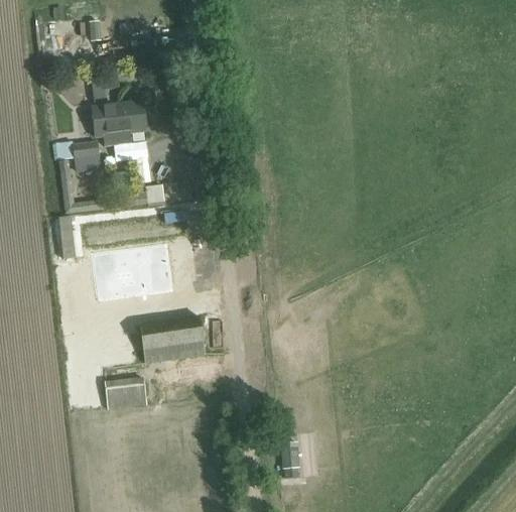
[(119,86),(118,74),(91,77),(94,101),(105,100),(104,88),(119,86)]
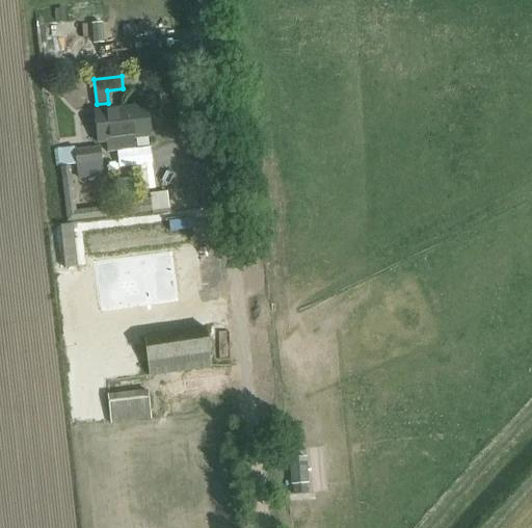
[(151,132),(148,102),(94,108),(97,138),(106,137),(108,149),(136,146),(134,134),(151,132)]
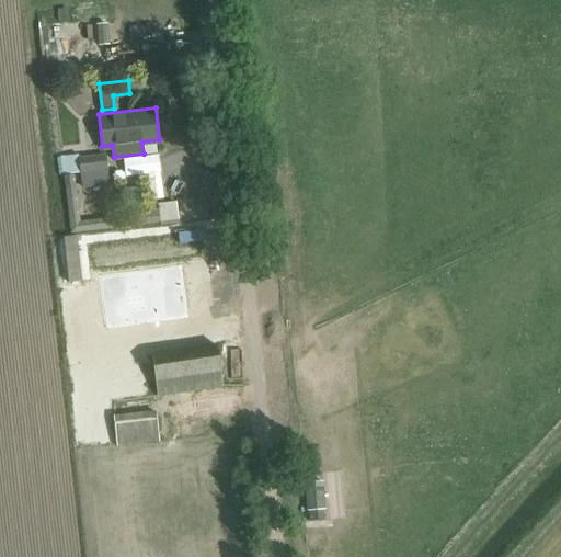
[(109,183),(104,151),(67,156),(68,173),(82,171),(83,186),(109,183)]
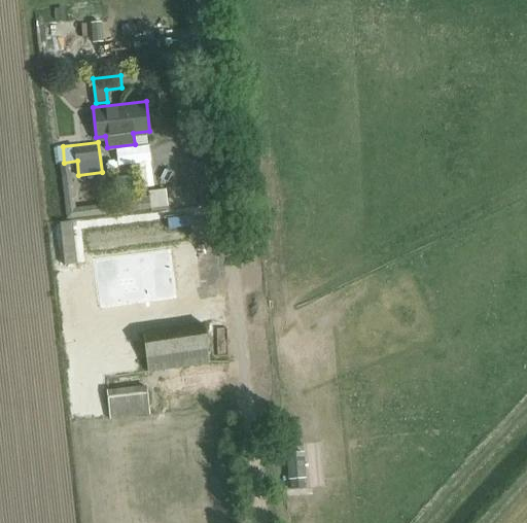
[(75,207),(71,174),(62,175),(67,217),(108,213),(107,203),(75,207)]
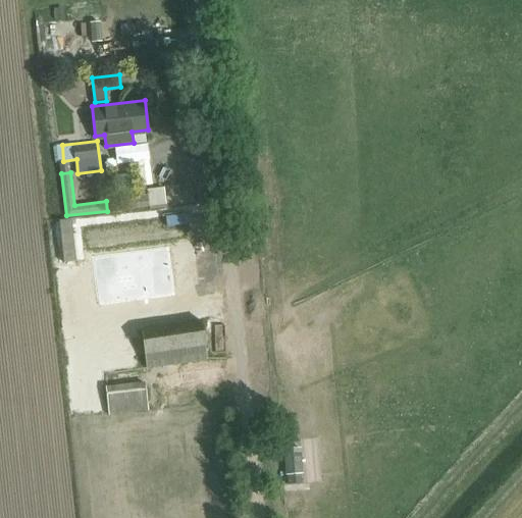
[(129,195),(120,196),(122,208),(149,206),(149,203),(165,202),(163,187),(148,189),(148,193),(129,195)]
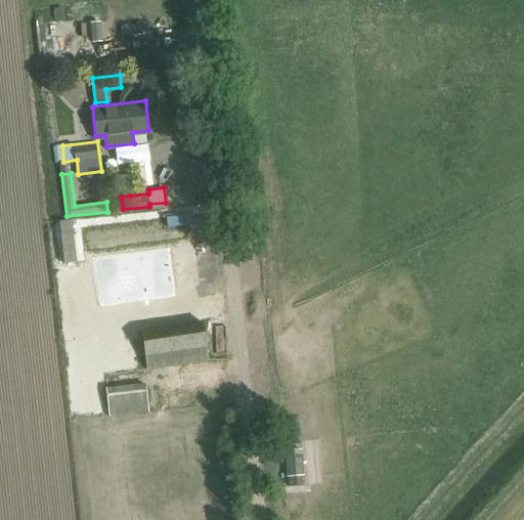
[(102,307),(194,295),(188,251),(96,263),(102,307)]
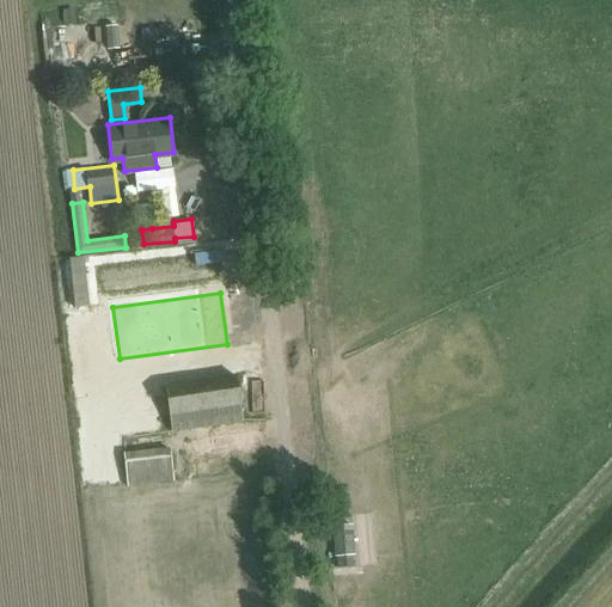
[(243,421),(237,376),(166,385),(172,430),(243,421)]
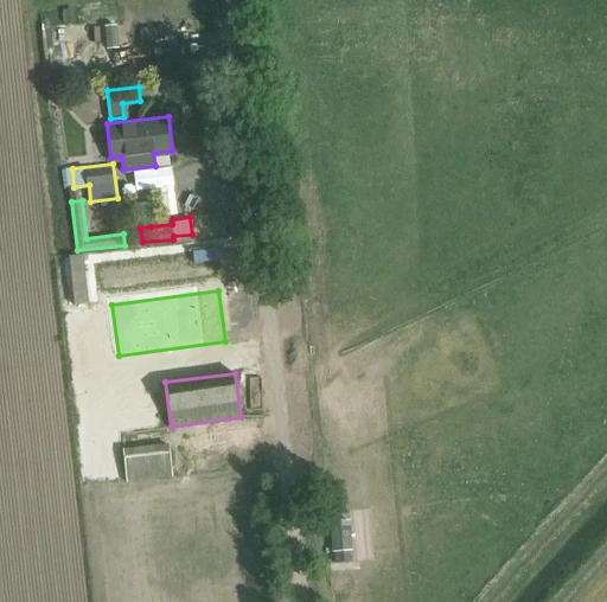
[(172,475),(170,442),(123,447),(127,480),(172,475)]
